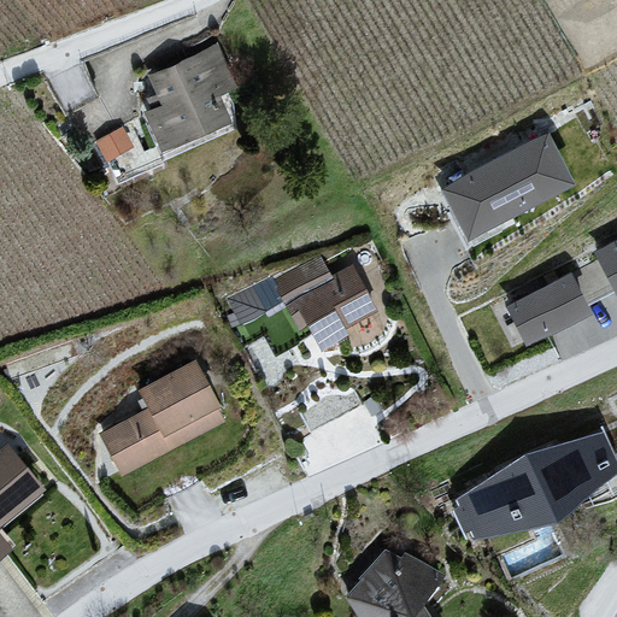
[(164,45),(56,101),(90,165),(198,107),(164,45)]
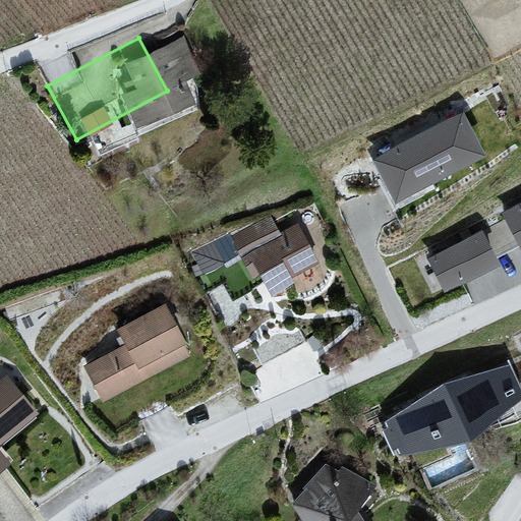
[(463,111),(370,157),(394,204),(485,159),(463,111)]
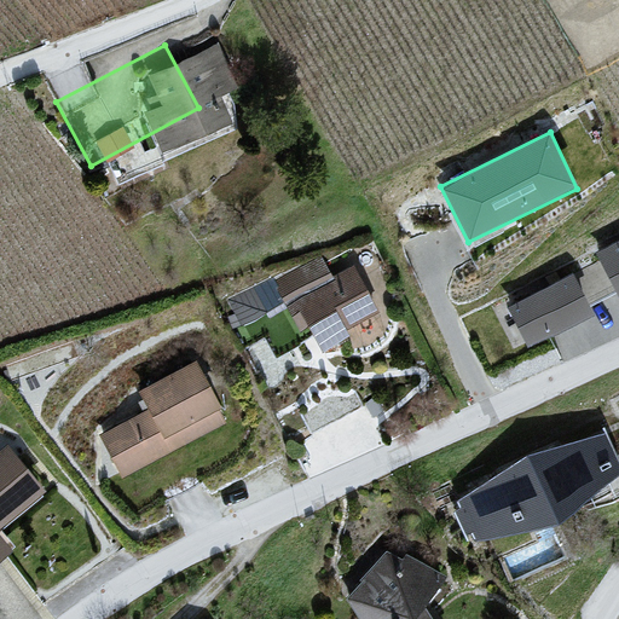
[(304,239),(200,304),(236,363),(340,299),(304,239)]
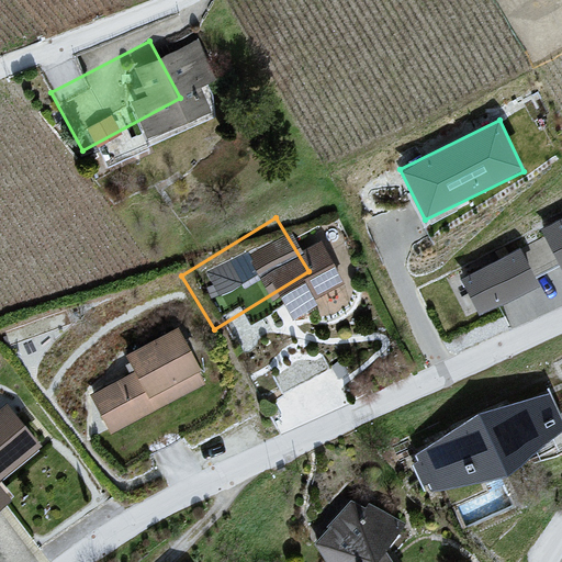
[(561,220),(542,229),(561,267),(561,220)]
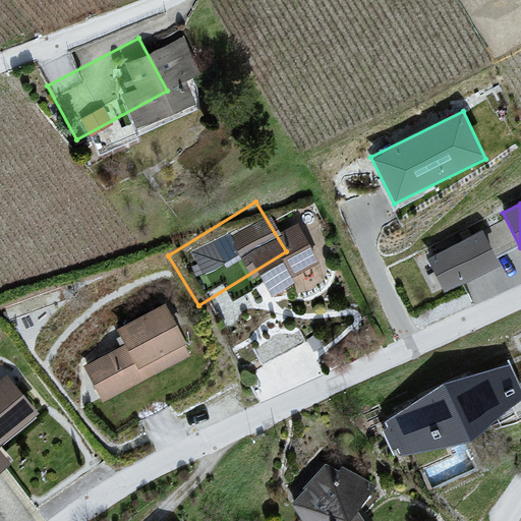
[(481,230),(427,257),(446,293),(500,266),(481,230)]
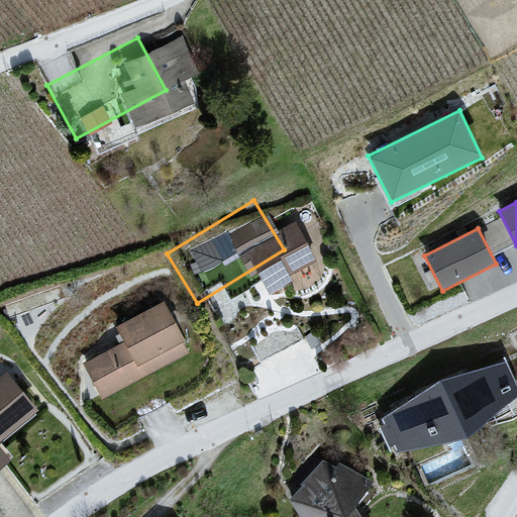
[(123,344),(85,364),(100,395),(188,350),(163,301),(114,326),(123,344)]
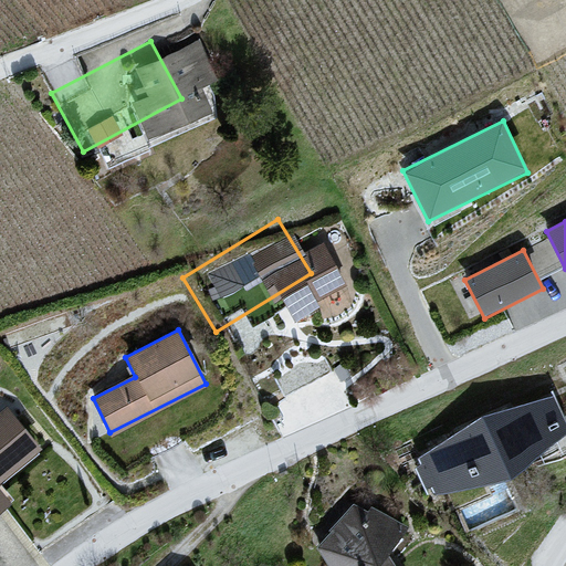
[(565,421),(554,396),(481,415),(413,461),(431,500),(509,477),(565,435),(565,421)]
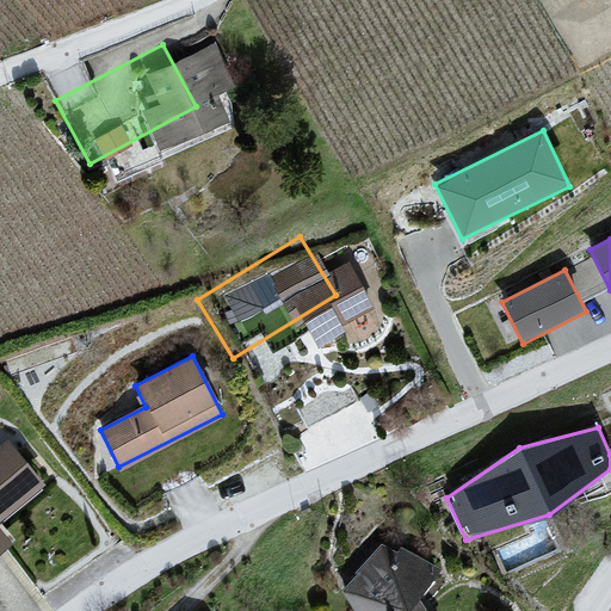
[(2,442),(0,444),(0,554),(13,544),(0,528),(0,523),(42,488),(2,442)]
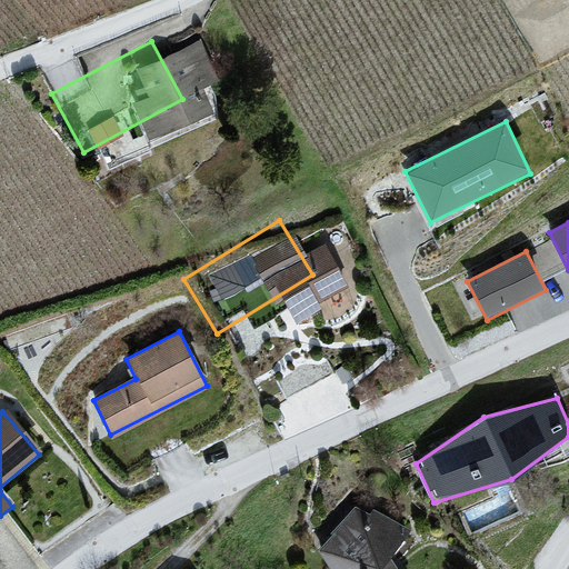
[(361,502),(312,545),(325,568),(397,568),(387,550),(411,532),(361,502)]
